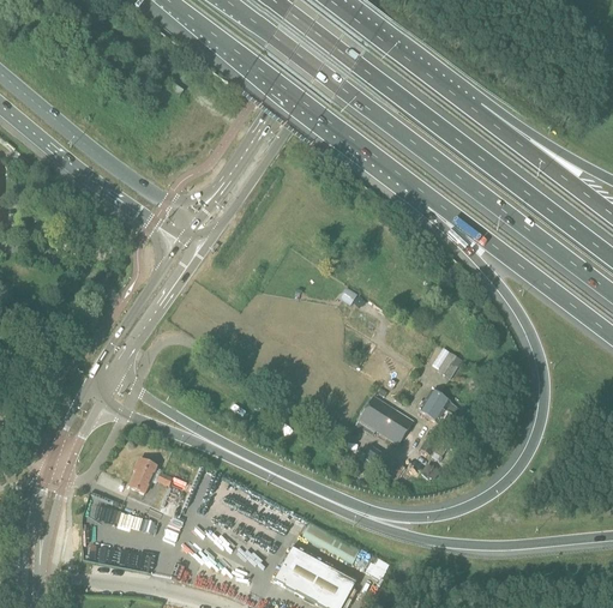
[(173,79),(168,85),(180,94),(185,86),(173,79)]
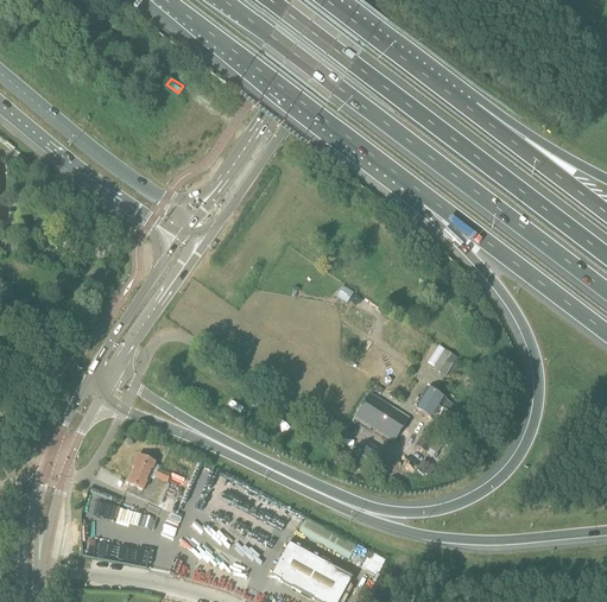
[(329,303),(340,309),(347,299),(336,292),(329,303)]
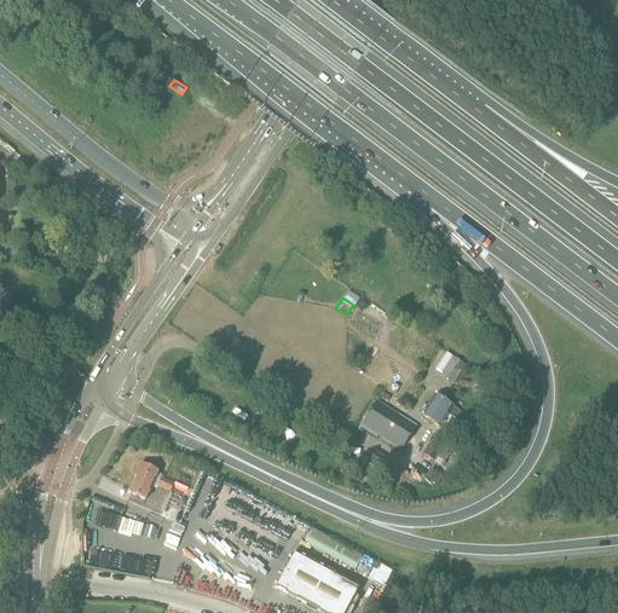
[(367,323),(362,331),(374,339),(379,330),(367,323)]
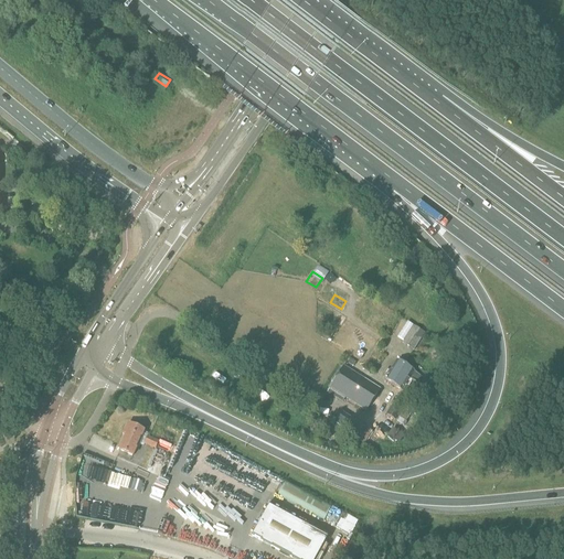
[(426,328),(414,320),(403,337),(415,345),(426,328)]
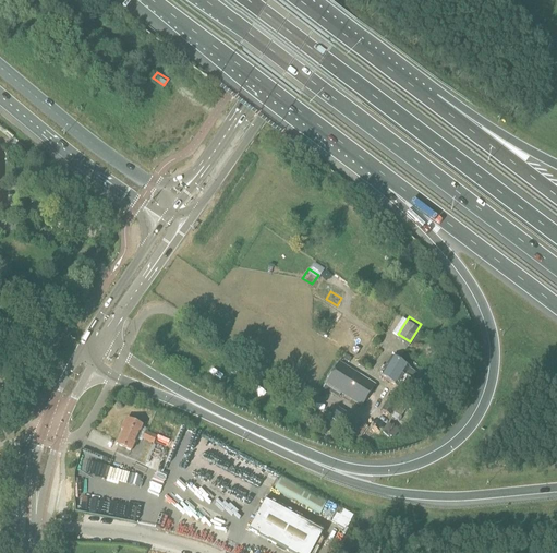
[(431,340),(432,350),(440,348),(438,338),(431,340)]
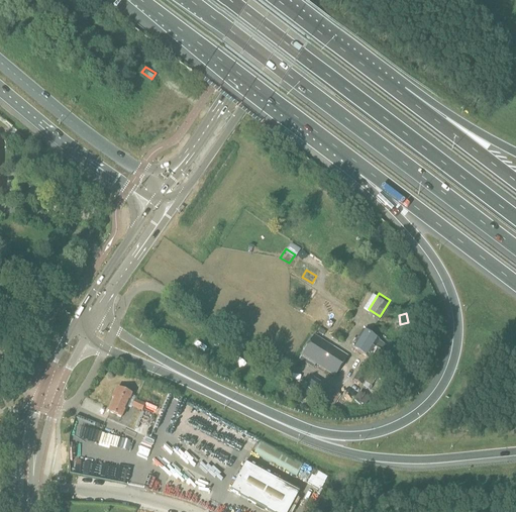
[(364,326),(352,343),(376,357),(379,351),(378,351),(381,346),(383,347),(387,341),(364,326)]
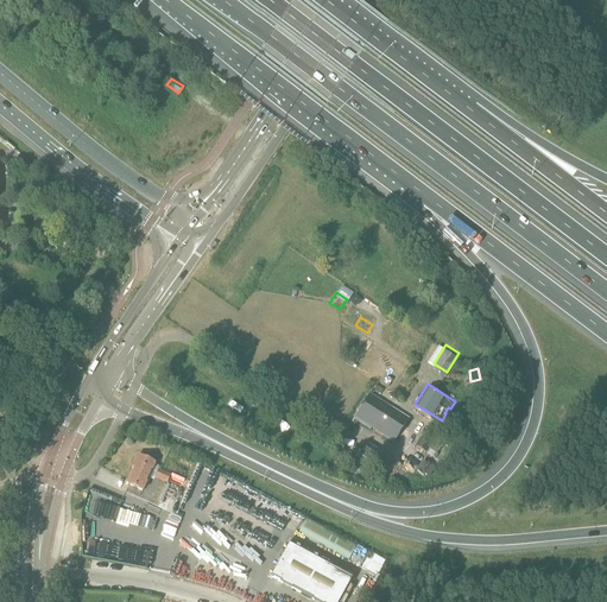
[(356,412),(353,417),(370,428),(373,423),(396,436),(409,413),(378,394),(371,390),(356,412)]
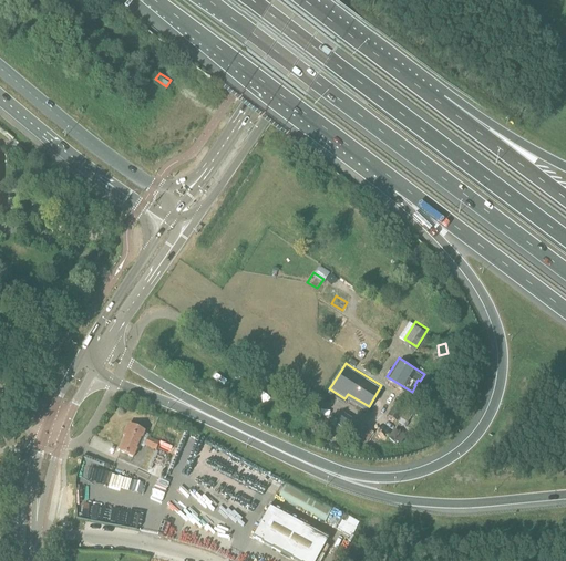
[(415,408),(408,403),(398,396),(397,398),(394,397),(393,401),(394,402),(389,411),(398,416),(402,419),(405,418),(411,422),(418,413),(414,409),(415,408)]
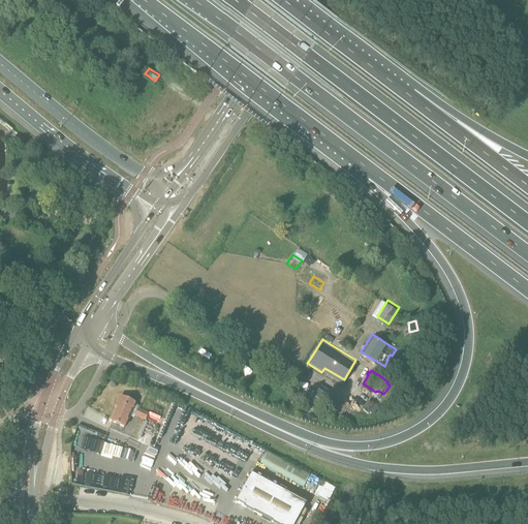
[(125,423),(130,411),(134,414),(135,411),(147,415),(149,408),(140,404),(141,402),(135,400),(120,393),(116,402),(119,403),(113,417),(125,423)]
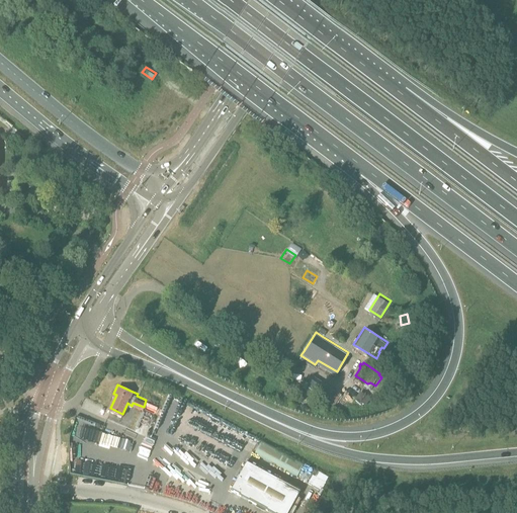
[(356,396),(367,403),(371,396),(361,389),(356,396)]
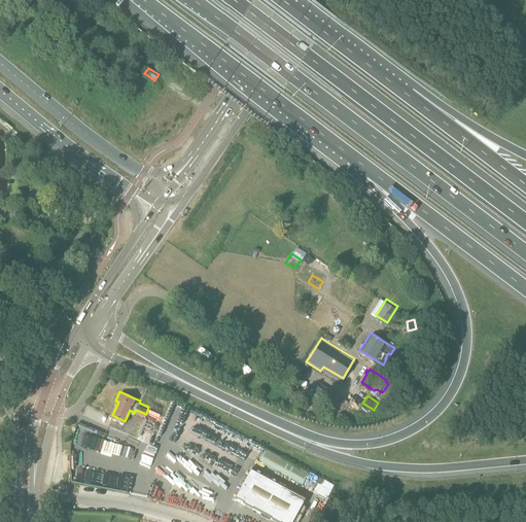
[(251,468),(236,496),(283,521),(292,521),(307,498),(251,468)]
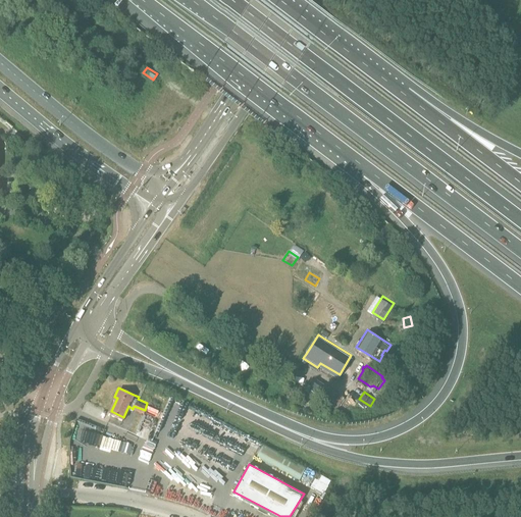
[(160,467),(152,489),(163,494),(172,471),(160,467)]
